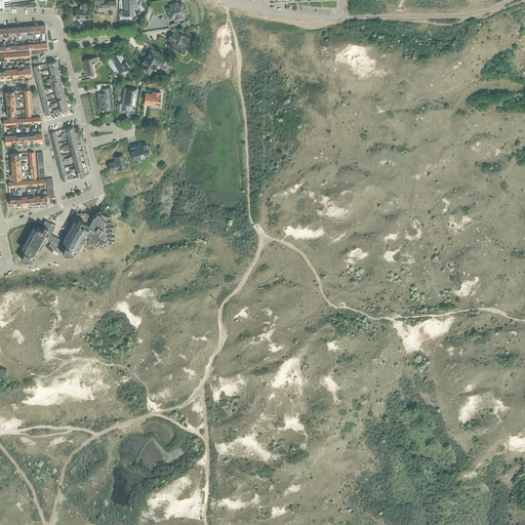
[(116,0),(109,1),(109,2),(104,2),(103,0),(93,0),(94,7),(97,7),(97,9),(110,9),(110,7),(116,7),(116,0)]
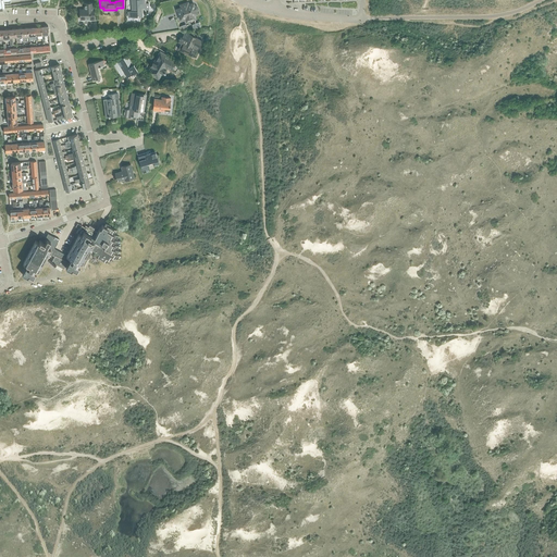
[(131,0),(132,11),(127,11),(128,17),(132,16),(132,17),(139,17),(139,16),(143,16),(143,10),(140,10),(140,8),(145,8),(145,9),(149,9),(149,3),(145,3),(145,2),(144,2),(144,0),(131,0)]
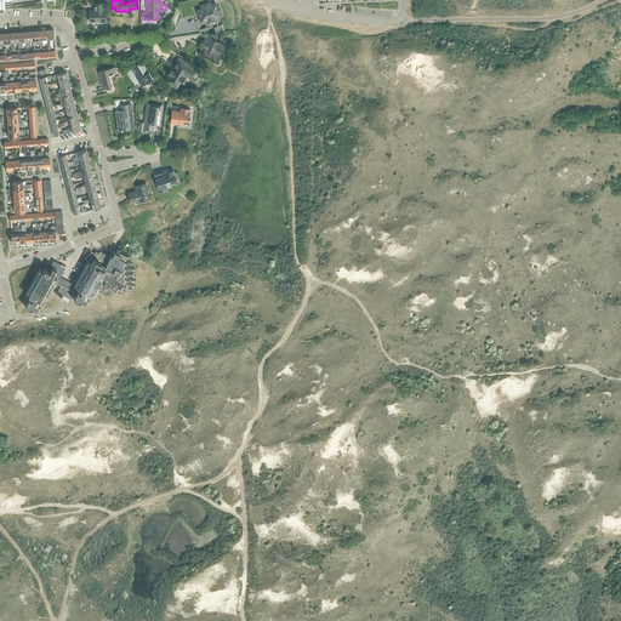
[(203,9),(197,10),(199,16),(201,22),(208,20),(209,23),(216,21),(215,17),(220,16),(218,12),(220,11),(221,10),(220,7),(218,6),(216,6),(216,4),(212,5),(210,6),(209,3),(201,5),(203,9)]
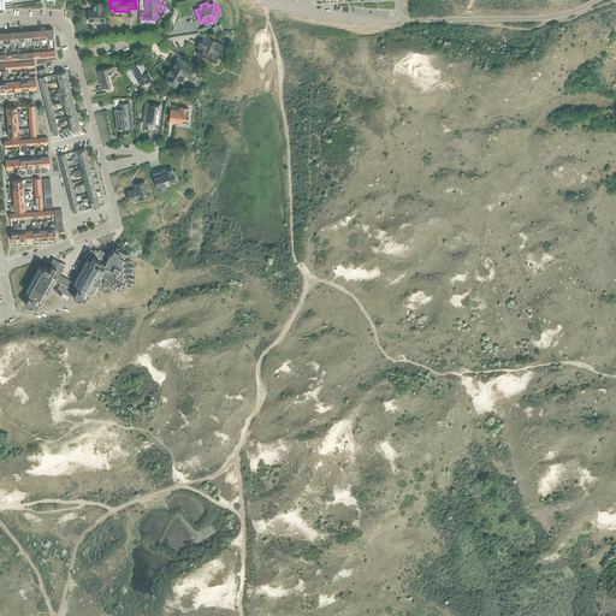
[(102,10),(102,4),(93,4),(94,11),(88,11),(89,21),(105,21),(104,10),(102,10)]
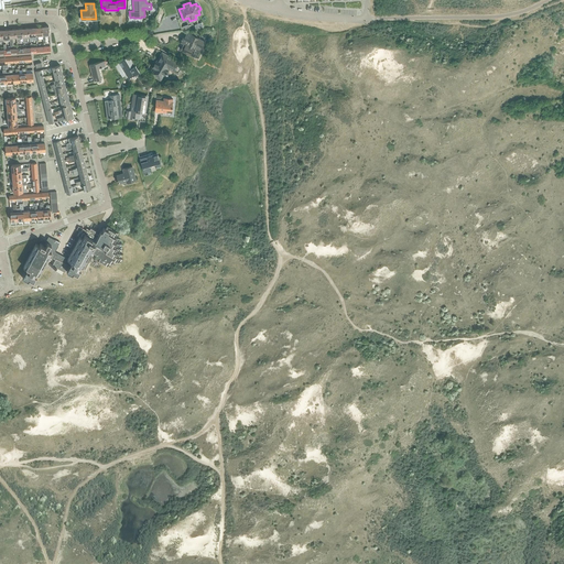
[(187,31),(183,40),(182,39),(180,42),(183,44),(180,50),(182,51),(182,52),(194,57),(194,56),(196,57),(205,40),(187,31)]
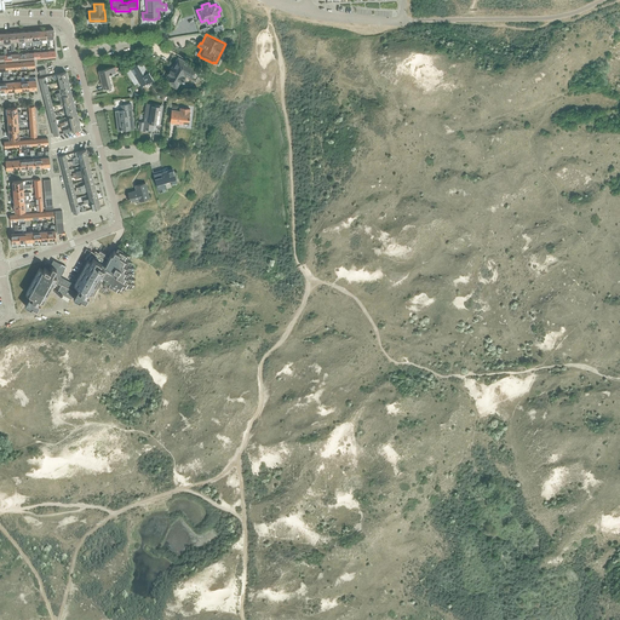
[(168,74),(164,82),(176,90),(181,82),(182,82),(183,81),(184,80),(183,79),(184,78),(184,75),(190,79),(191,76),(195,79),(197,73),(195,72),(196,68),(178,57),(171,69),(170,69),(167,74),(168,74)]
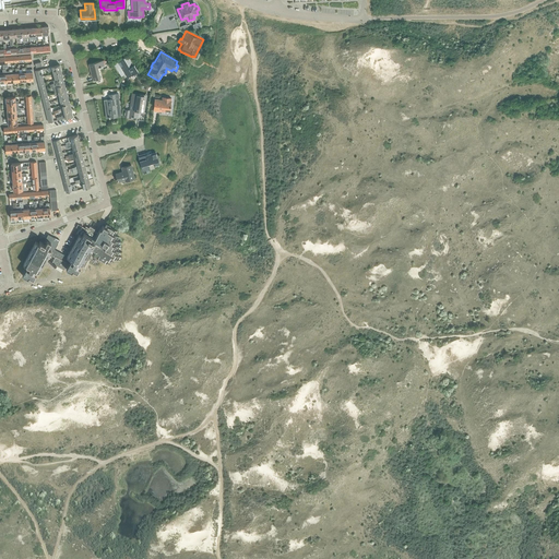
[(114,64),(120,74),(123,72),(127,78),(135,72),(138,76),(142,73),(137,63),(133,66),(128,56),(114,64)]
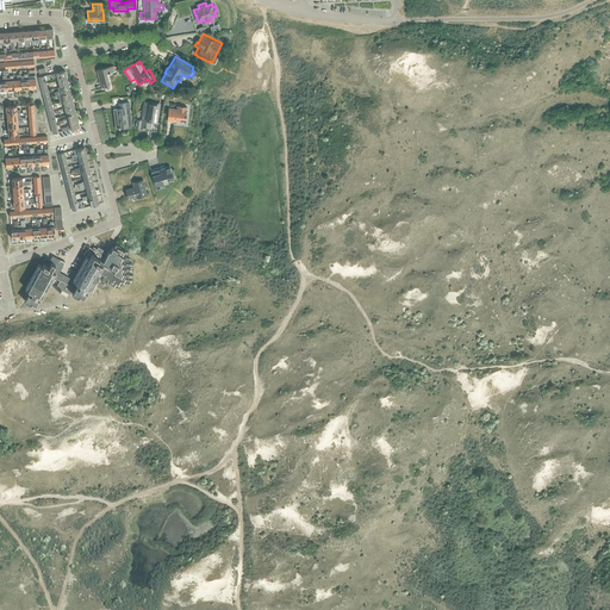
[(97,69),(101,88),(110,86),(109,81),(107,73),(113,70),(112,66),(97,69)]
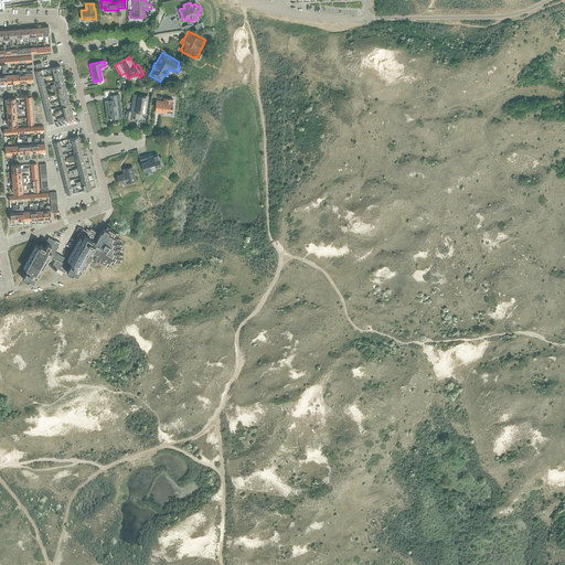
[(53,88),(53,87),(65,85),(63,78),(55,81),(54,81),(55,84),(52,85),(53,88)]
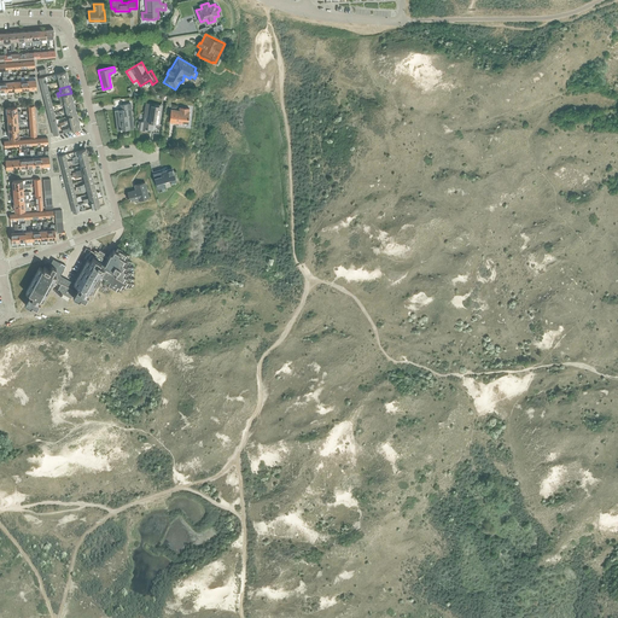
[(60,103),(64,103),(73,100),(71,93),(58,95),(60,103)]
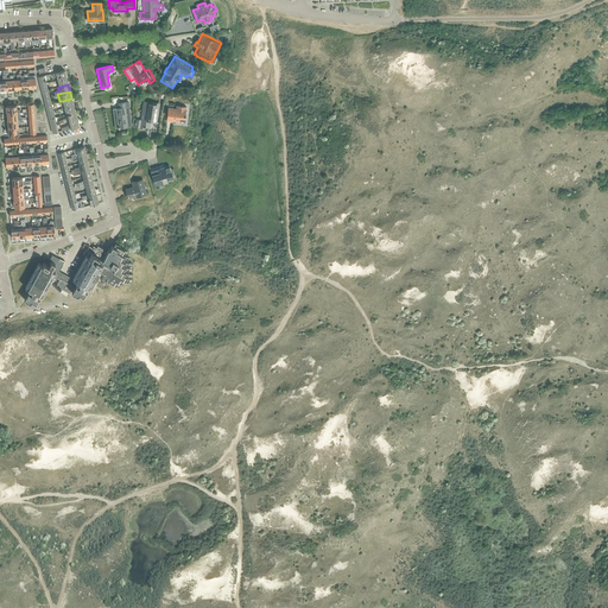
[(119,108),(113,108),(113,113),(116,113),(119,125),(127,124),(127,127),(132,126),(130,107),(128,102),(126,102),(119,103),(119,108)]
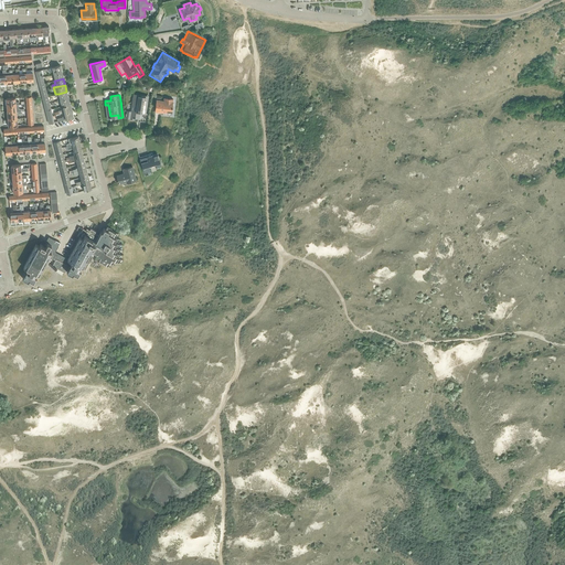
[(130,112),(130,117),(135,118),(139,118),(140,113),(144,114),(145,109),(146,99),(146,97),(138,96),(134,95),(131,109),(130,112)]
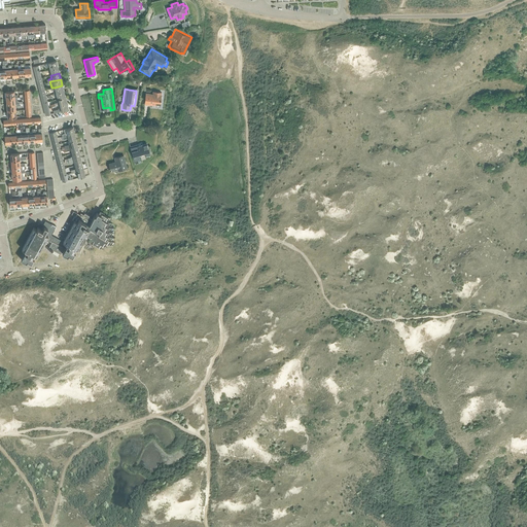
[(146,93),(145,98),(144,103),(151,104),(151,103),(161,103),(161,99),(162,92),(153,91),(152,94),(146,93)]
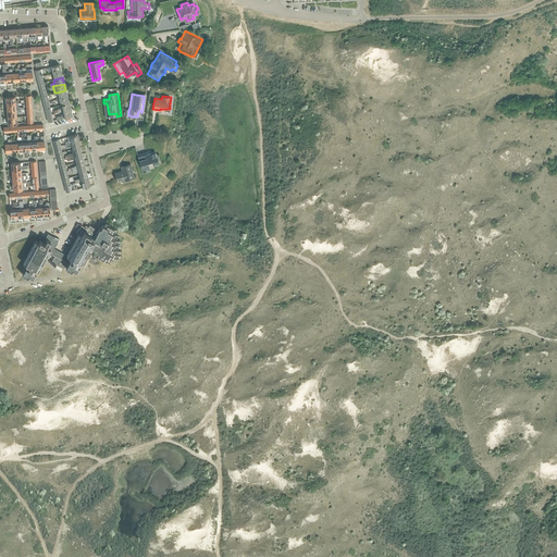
[(54,113),(62,111),(71,109),(70,106),(71,106),(71,104),(70,102),(69,102),(61,104),(61,108),(57,109),(57,110),(53,111),(54,113)]
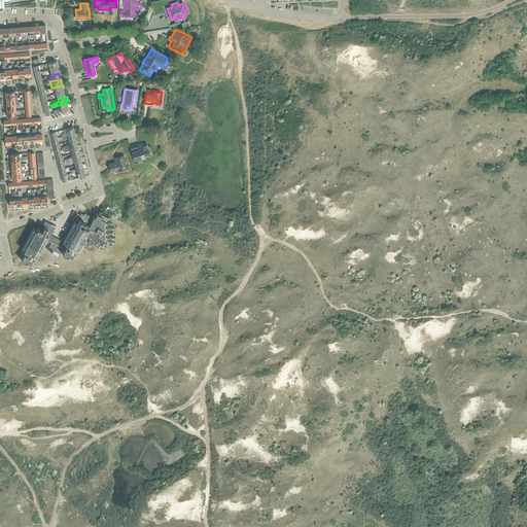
[(54,113),(61,111),(68,109),(67,103),(59,105),(60,108),(58,108),(58,109),(53,110),(54,113)]
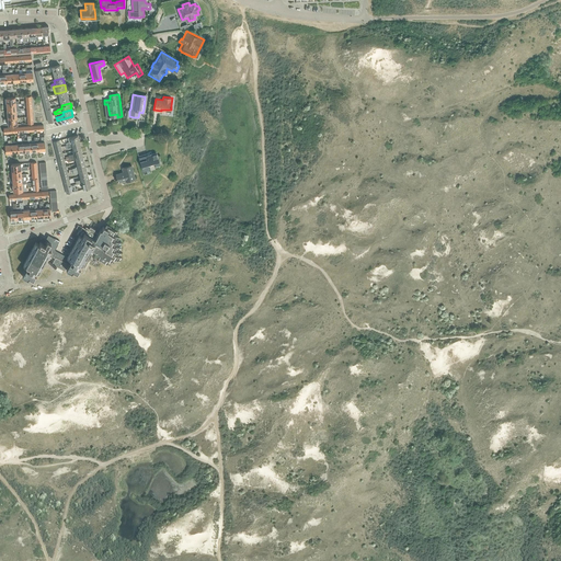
[(66,142),(67,145),(79,141),(78,135),(70,137),(68,138),(69,142),(66,142)]
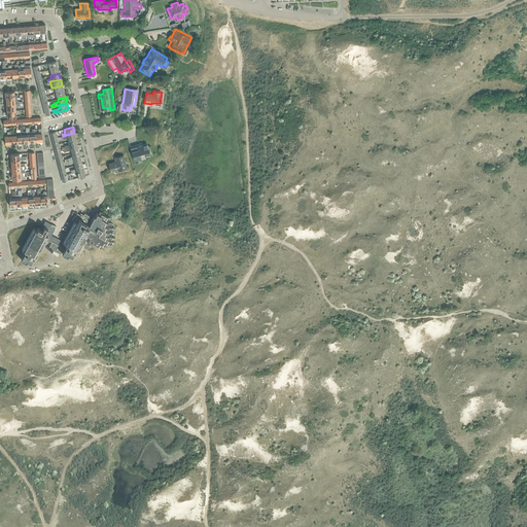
[(65,145),(65,148),(77,145),(76,139),(69,141),(70,144),(65,145)]
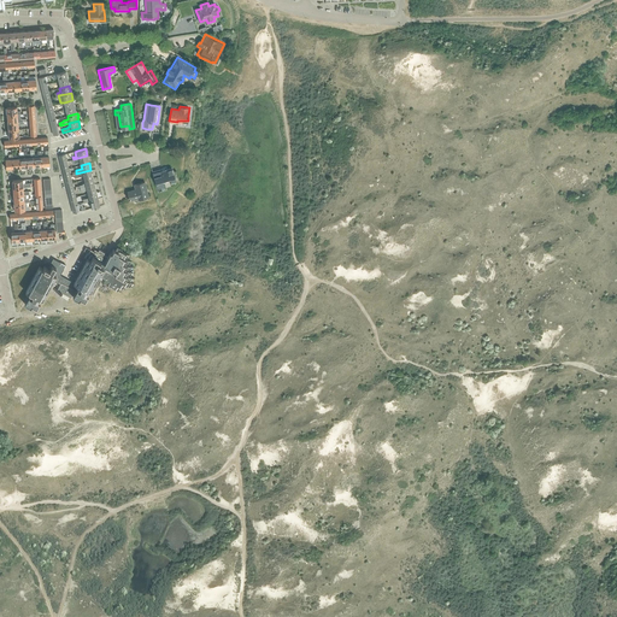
[(176,181),(176,180),(172,169),(168,170),(168,169),(153,174),(158,192),(165,191),(163,181),(170,178),(171,182),(176,181)]
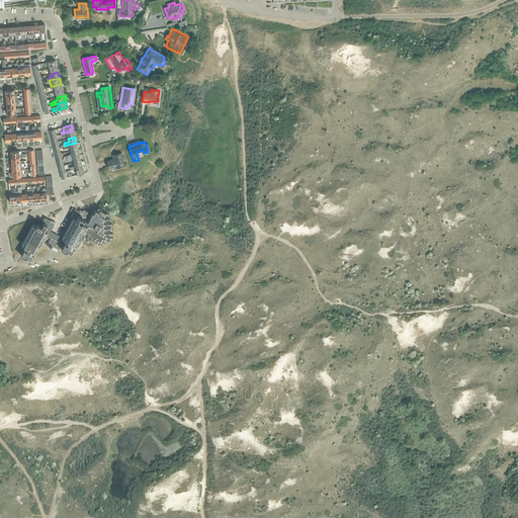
[(64,158),(65,158),(79,155),(78,149),(71,150),(72,153),(69,154),(70,155),(67,156),(64,157),(64,158)]
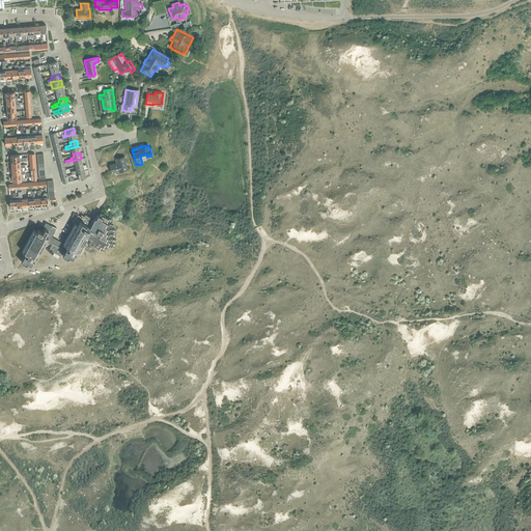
[(110,165),(112,172),(118,170),(118,171),(128,169),(124,157),(115,159),(116,163),(110,165)]
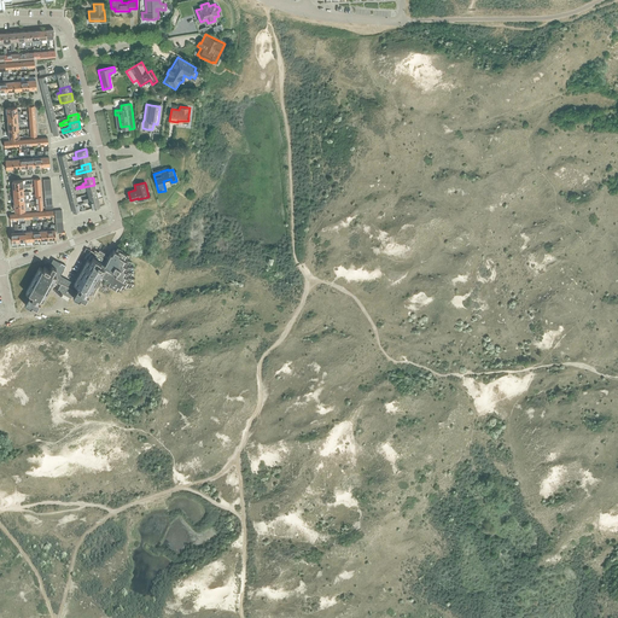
[(83,203),(91,200),(98,198),(97,191),(88,193),(89,198),(83,199),(83,203)]
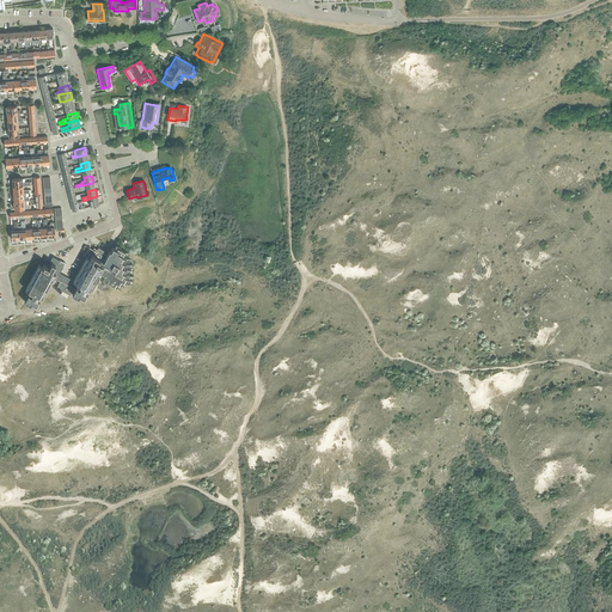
[(61,291),(62,292),(61,294),(67,298),(68,294),(72,297),(73,294),(79,297),(79,295),(85,298),(86,293),(85,293),(87,289),(90,291),(99,274),(108,279),(106,283),(117,289),(120,286),(122,287),(124,282),(129,286),(132,281),(129,280),(130,275),(129,274),(130,270),(128,269),(130,264),(128,263),(130,259),(126,256),(128,252),(116,246),(115,249),(112,246),(110,251),(109,250),(106,254),(103,252),(104,250),(98,246),(97,249),(93,246),(92,249),(89,248),(87,251),(86,250),(84,255),(86,257),(73,281),(60,273),(65,263),(53,256),(47,265),(43,264),(42,267),(38,264),(25,289),(30,292),(24,301),(30,305),(31,304),(36,306),(40,301),(37,300),(38,298),(42,299),(54,279),(60,282),(56,287),(53,286),(51,287),(60,292),(61,291)]
